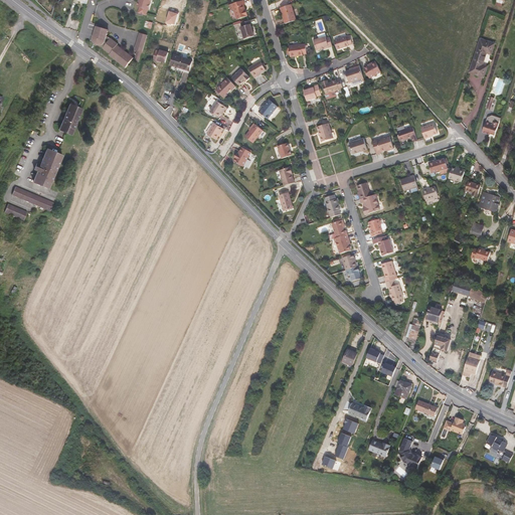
[(139,0),(138,7),(140,7),(138,13),(146,15),(148,10),(150,10),(152,0),(139,0)]
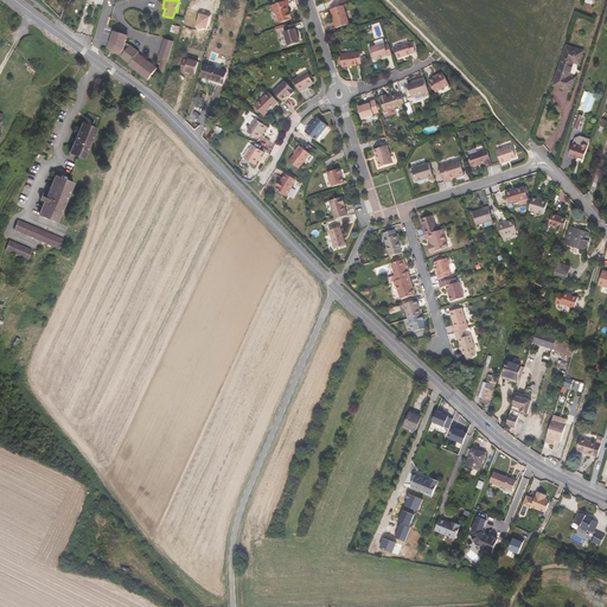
[(289,5),(288,0),(274,5),(280,23),(292,19),(289,11),(287,5),(289,5)]
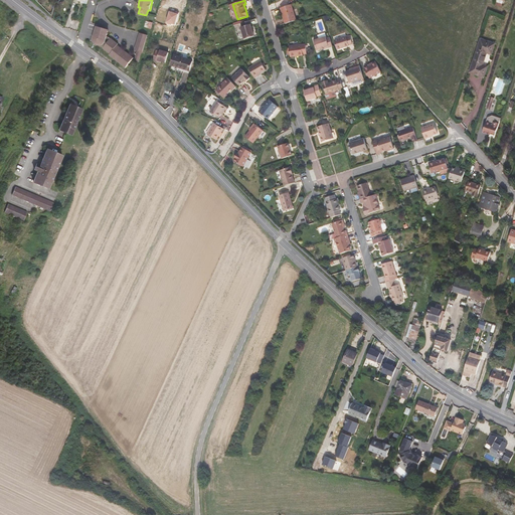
[(297,20),(292,4),(281,8),(286,23),(297,20)]
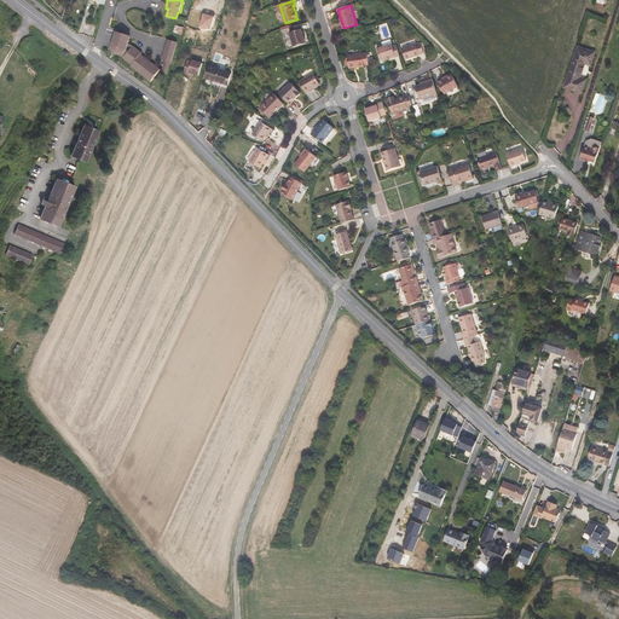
[(203,13),(200,28),(210,30),(214,17),(203,13)]
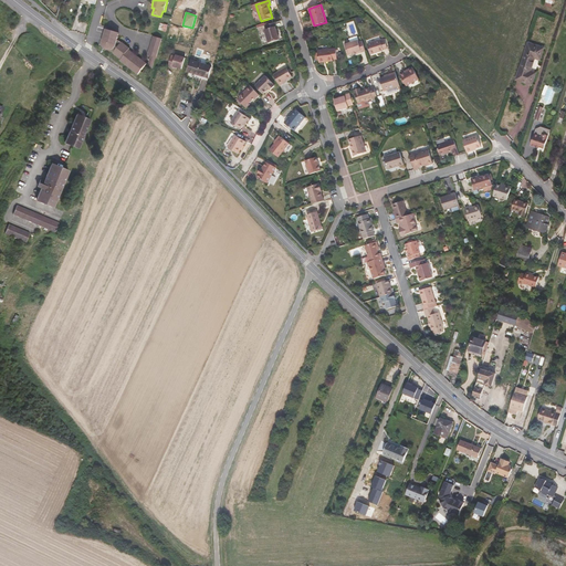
[(276,27),(275,22),(265,25),(266,30),(264,30),(269,43),(280,40),(276,27)]
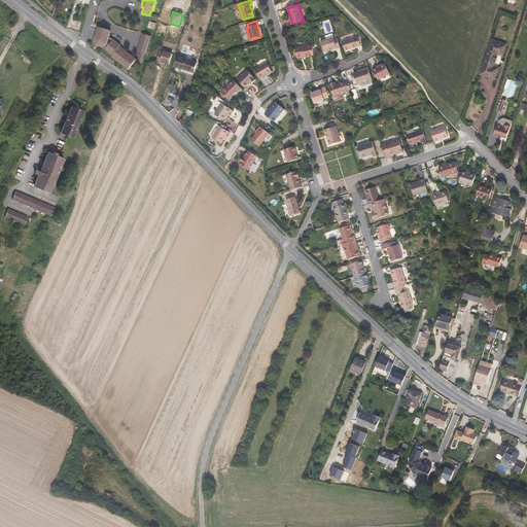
[(97,45),(98,45),(99,46),(101,46),(103,46),(106,48),(105,49),(113,56),(112,57),(129,69),(137,60),(121,47),(120,49),(119,48),(120,46),(120,45),(113,39),(111,38),(109,37),(110,35),(106,34),(107,29),(100,28),(99,27),(97,36),(96,37),(95,39),(95,41),(96,43),(97,44),(97,45)]
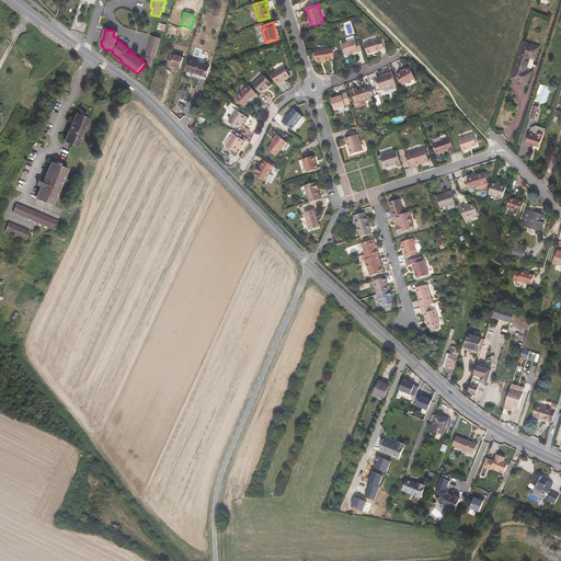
[(212,52),(216,37),(207,35),(203,49),(212,52)]
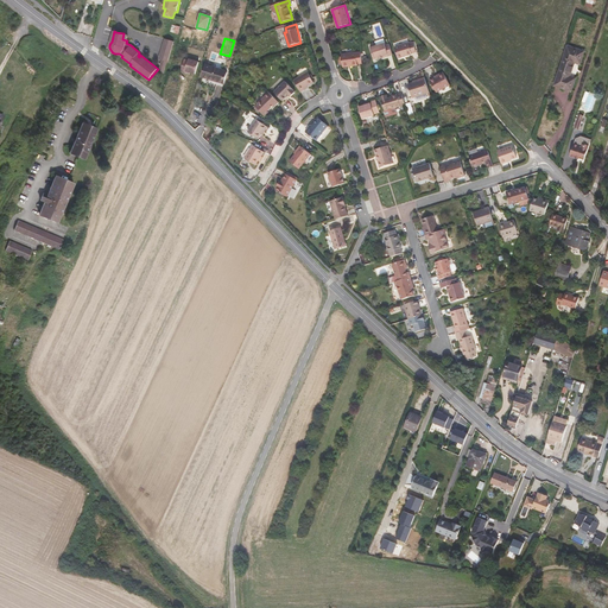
[(173,42),(165,39),(159,59),(163,61),(159,69),(164,73),(166,62),(168,62),(173,42)]
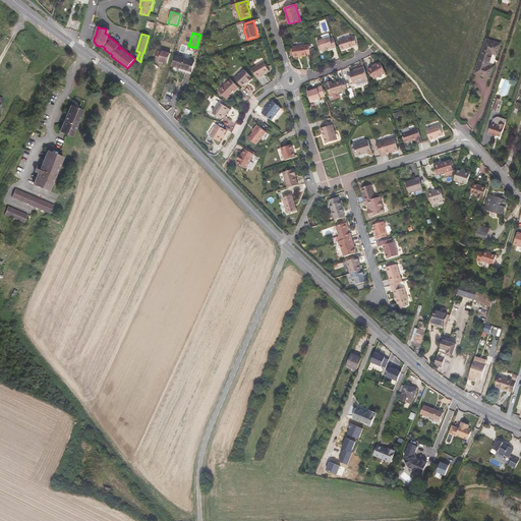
[(321,50),(325,49),(328,48),(329,49),(337,47),(334,38),(331,39),(330,37),(323,39),(323,38),(317,39),(321,50)]
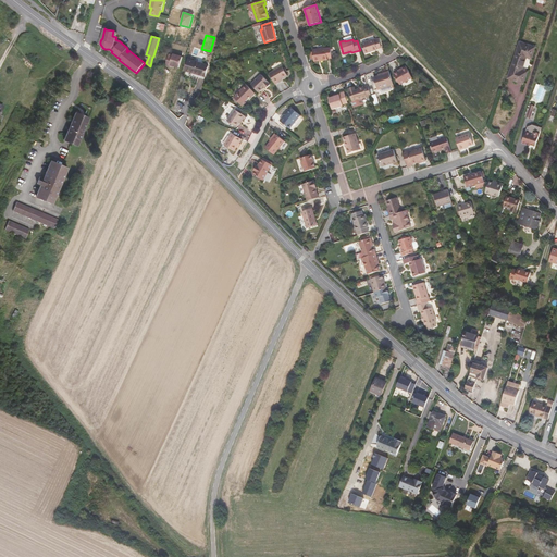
[(382,47),(379,39),(375,40),(375,39),(361,42),(364,52),(378,49),(378,48),(382,47)]
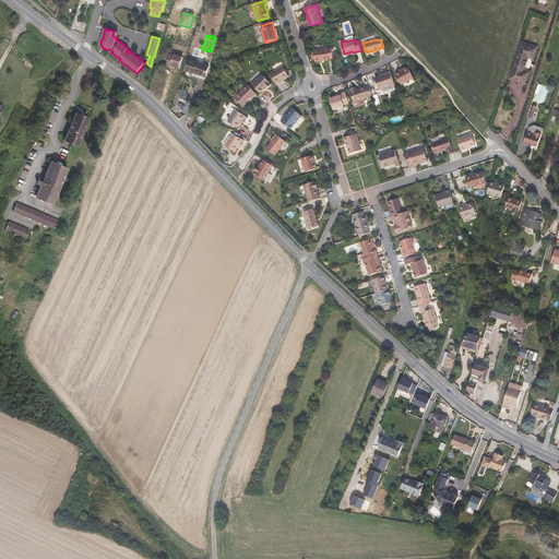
[(537,47),(521,42),(510,78),(525,83),(530,72),(524,70),(528,57),(533,59),(537,47)]
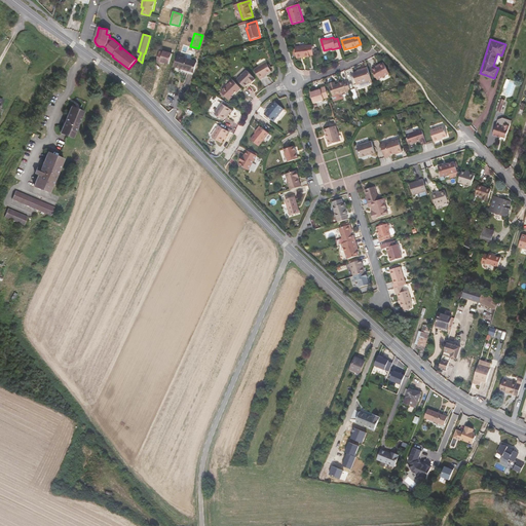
[(297,55),(297,57),(303,55),(303,58),(310,57),(310,55),(313,54),(312,45),(296,47),(296,48),(297,55)]
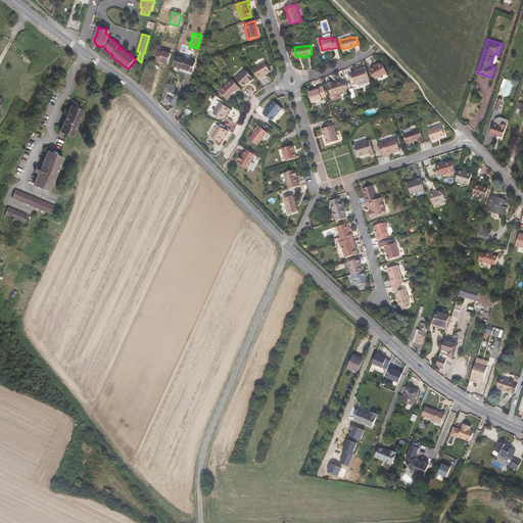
[(155,61),(159,62),(159,61),(163,62),(168,63),(172,53),(162,51),(162,52),(159,51),(155,61)]
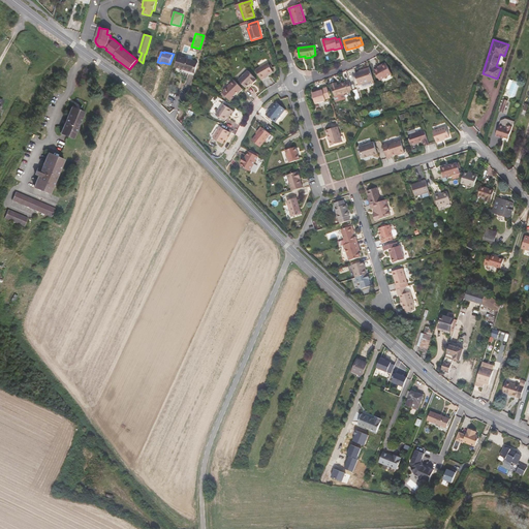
[(194,72),(198,62),(180,57),(177,67),(194,72)]
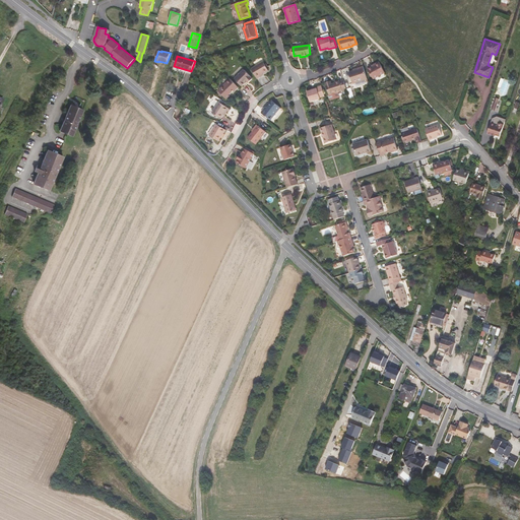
[(263,62),(251,68),(258,79),(264,75),(263,74),(269,71),(263,62)]
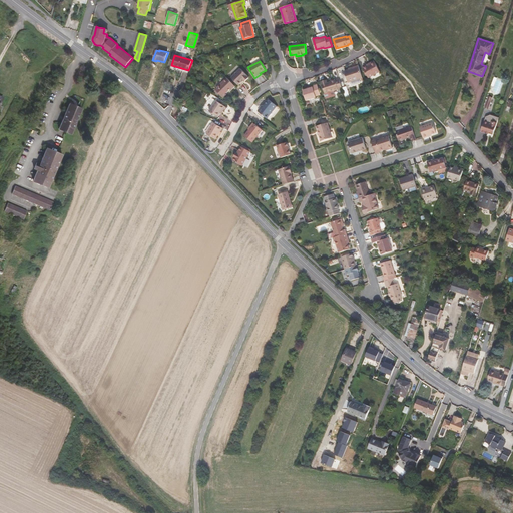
[(371,65),(369,66),(363,69),(368,78),(380,73),(375,62),(371,64),(371,65)]
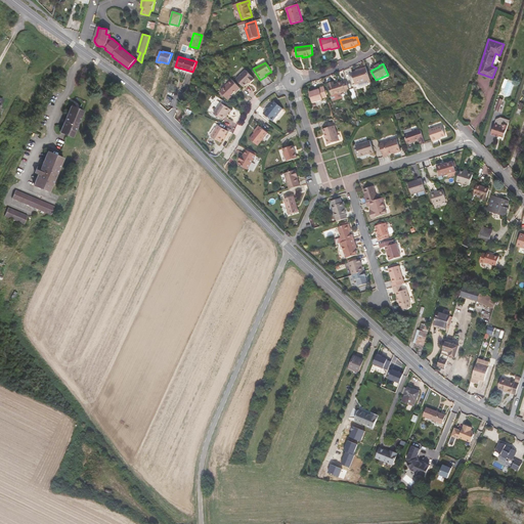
[(355,84),(370,79),(366,67),(359,69),(360,71),(352,73),(355,84)]
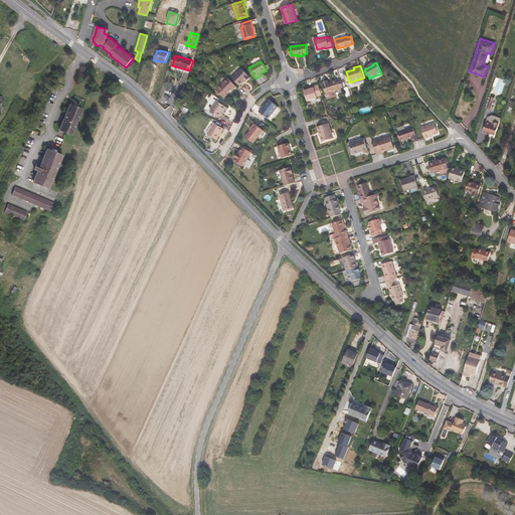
[(232,77),(240,87),(244,81),(245,82),(250,78),(249,77),(249,76),(241,68),(232,77)]
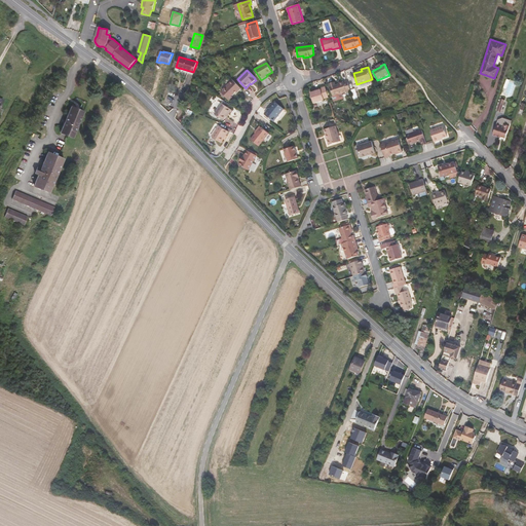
[(237,94),(241,89),(233,80),(221,91),(230,101),(232,98),(231,97),(236,92),(237,94)]
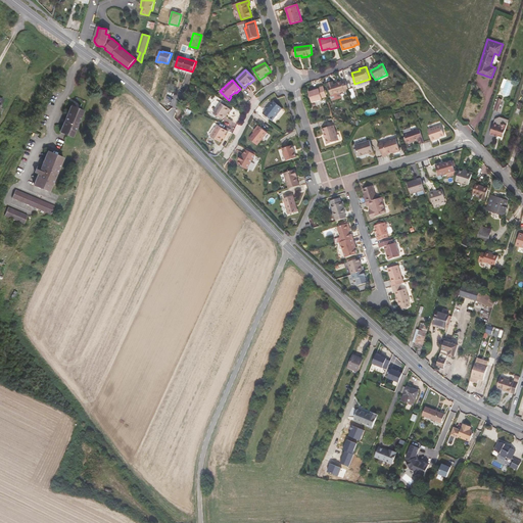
[(331,95),(348,90),(345,80),(337,82),(337,83),(334,84),(333,83),(328,84),(331,95)]
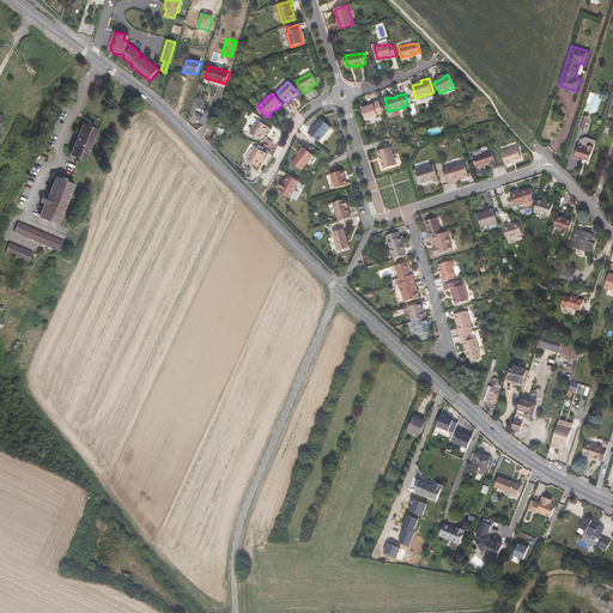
[(377,115),(383,113),(380,101),(369,104),(370,105),(362,109),(366,121),(378,116),(377,115)]
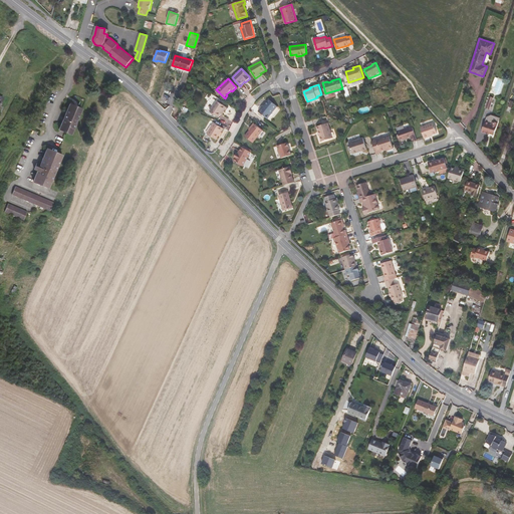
[(221,113),(226,106),(217,100),(210,112),(219,117),(221,113)]
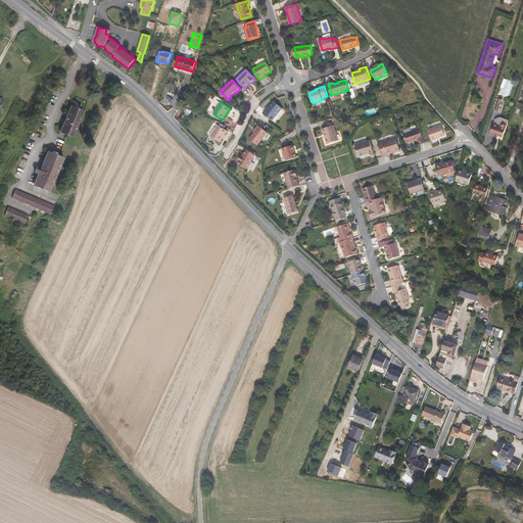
[(283,108),(274,102),(268,109),(267,109),(264,113),(273,122),(283,108)]
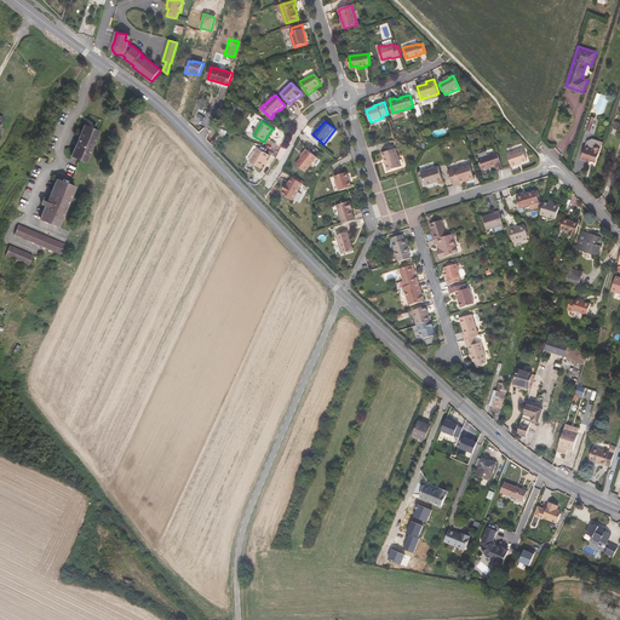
[(98,131),(84,125),(70,156),(85,162),(98,131)]
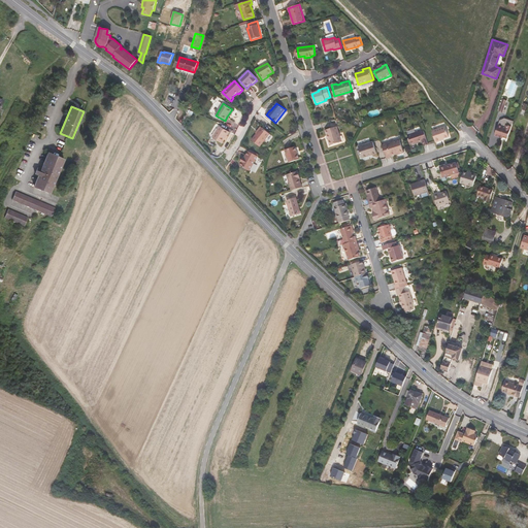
[(376,107),(370,110),(372,117),(378,113),(376,107)]
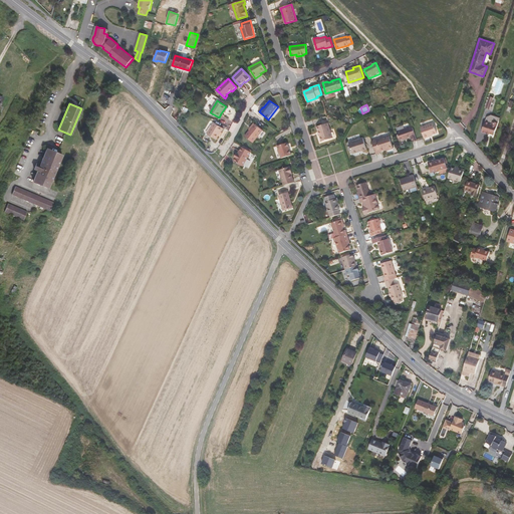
[(492,123),(493,121),(498,122),(500,117),(491,114),(487,116),(485,121),(492,123)]
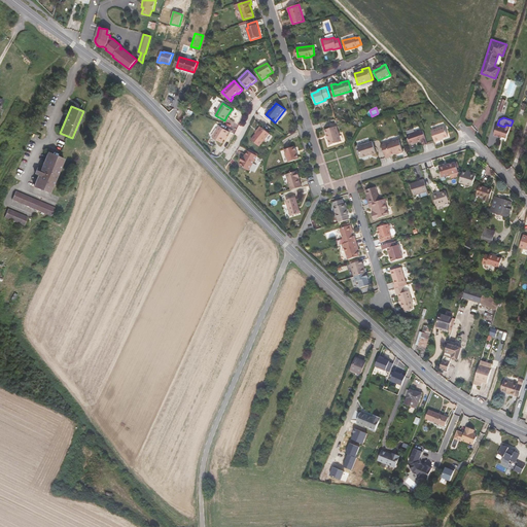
[(505,141),(511,126),(505,125),(504,127),(497,125),(494,135),(501,138),(503,138),(503,140),(505,141)]
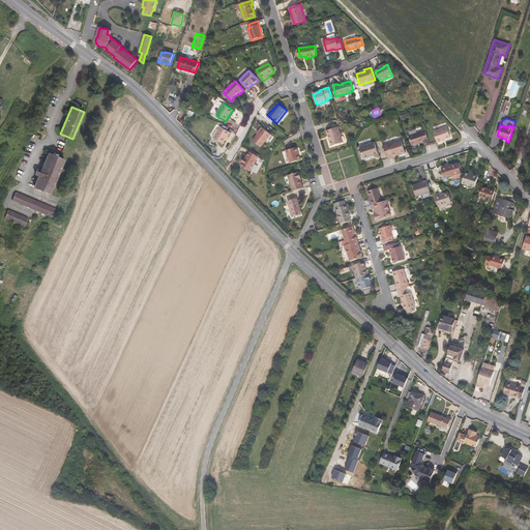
[(230,133),(221,126),(213,138),(224,144),(230,133)]
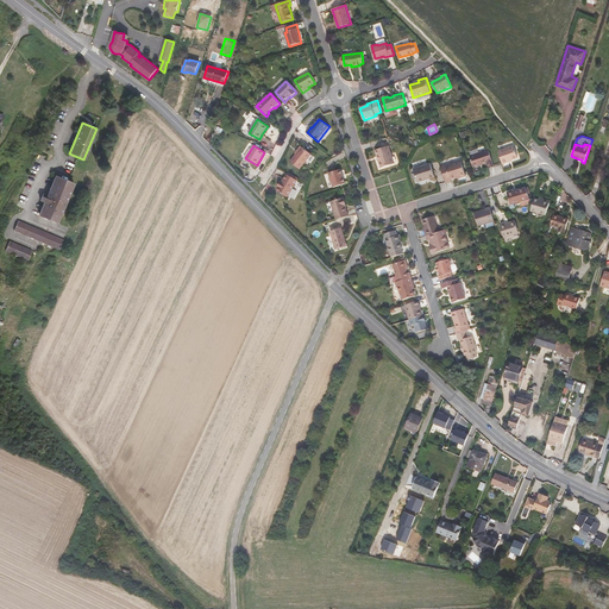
[(389,145),(376,150),(382,168),(395,163),(389,145)]
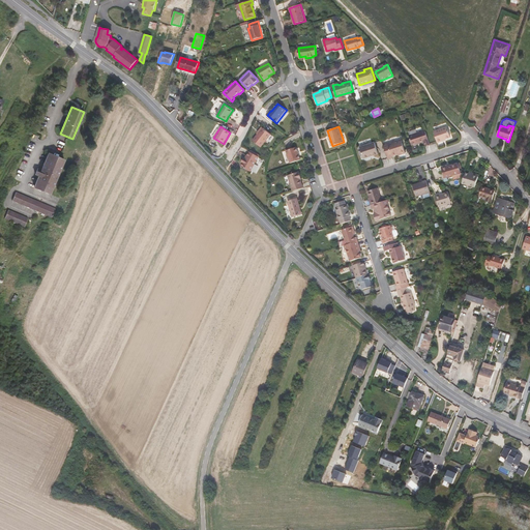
[(260,131),(258,135),(253,141),(261,147),(271,135),(262,127),(259,131),(260,131)]
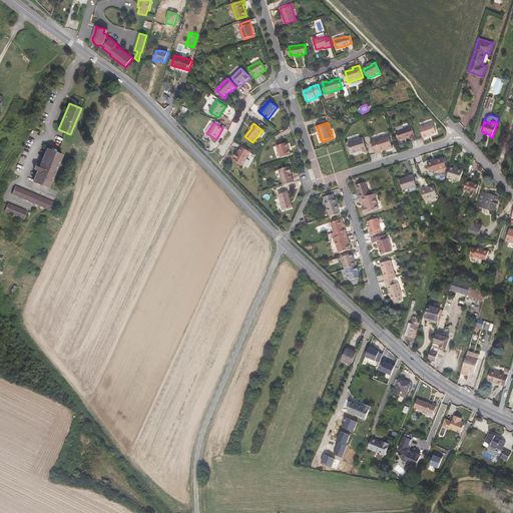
[(428,136),(428,135),(436,132),(433,123),(420,127),(423,138),(428,136)]
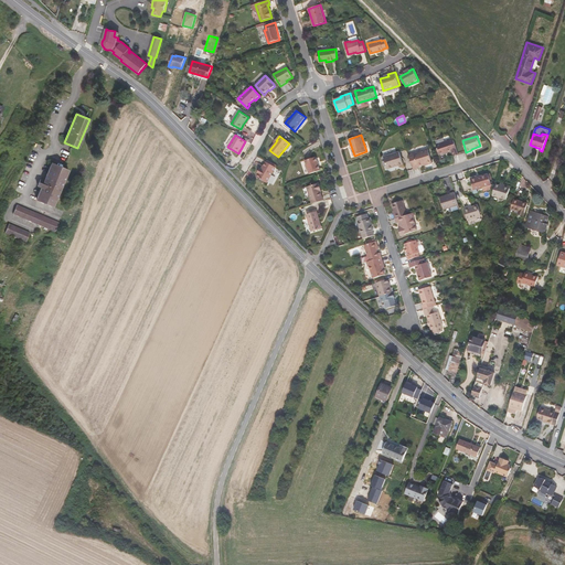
[(454,156),(458,155),(454,139),(436,145),(439,155),(445,153),(445,152),(447,151),(447,152),(451,151),(454,156)]
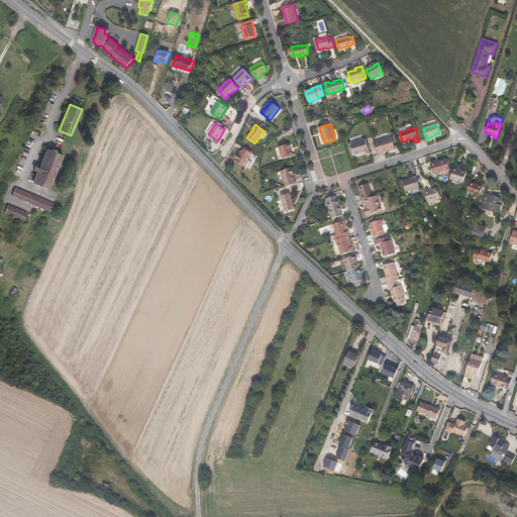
[(392,136),(375,141),(379,154),(382,153),(382,152),(389,150),(389,151),(396,149),(392,136)]
